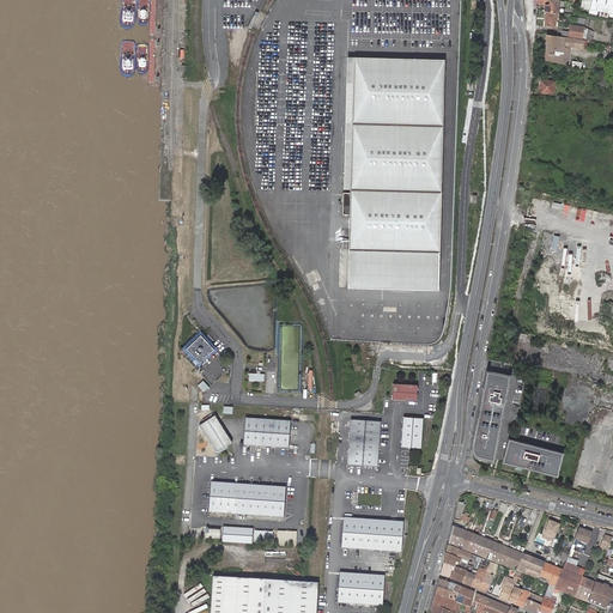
[(562,1),(556,0),(536,0),(536,5),(544,5),(544,12),(558,13),(558,5),(562,5),(562,1)]
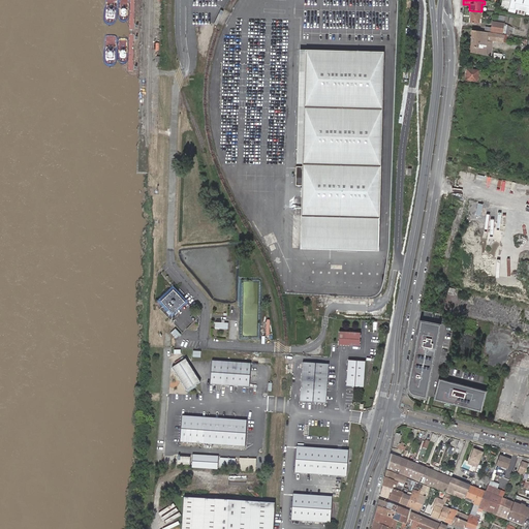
[(481,11),(469,10),(469,23),(479,23),(480,11),(481,11)]
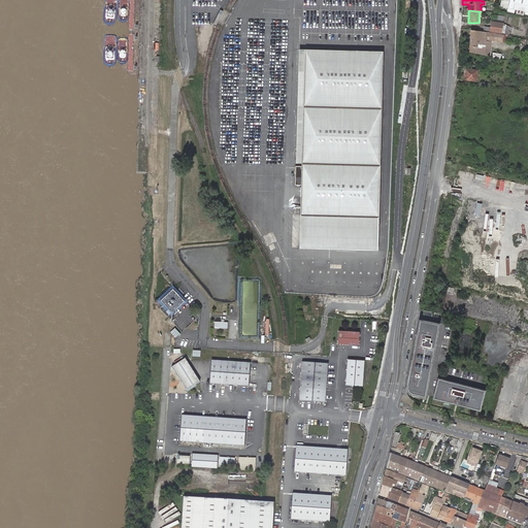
[(485,29),(501,32),(503,24),(492,22),(491,26),(486,25),(485,29)]
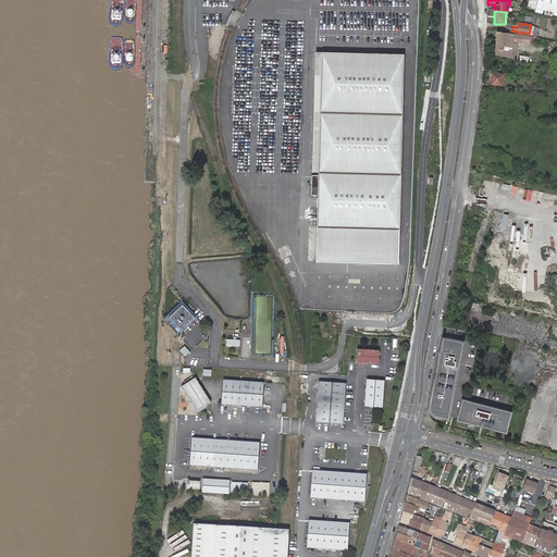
[(511,57),(512,47),(514,40),(514,33),(496,31),(495,50),(494,56),(507,56),(511,57)]
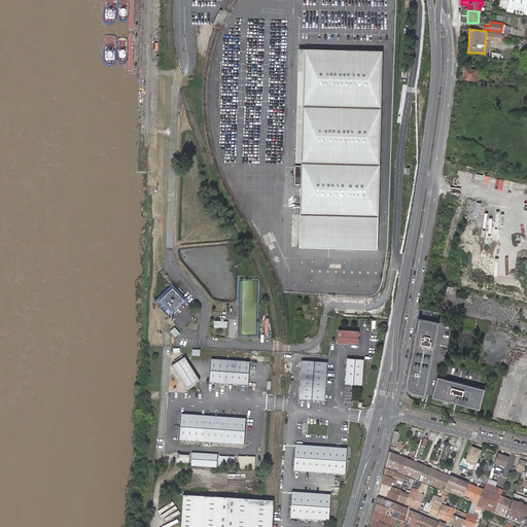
[(500,33),(486,31),(486,38),(501,41),(501,39),(502,33),(500,33)]
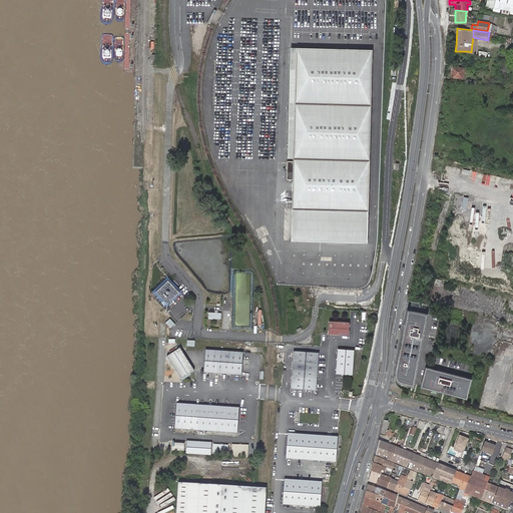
[(372,49),(296,48),(292,240),(367,241),(372,49)]
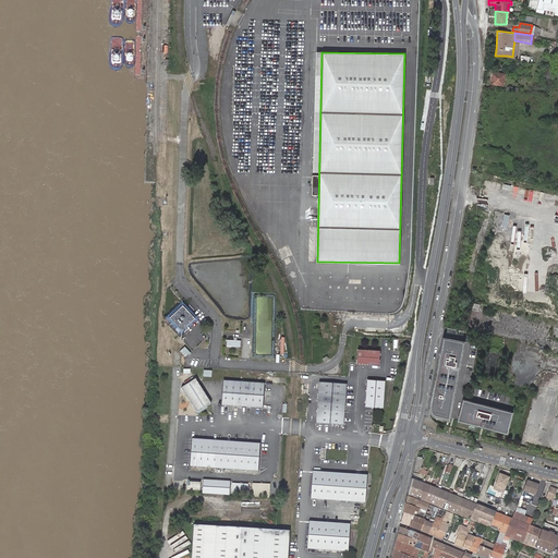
[(502,75),(490,73),(490,80),(493,80),(492,85),(501,86),(502,75)]
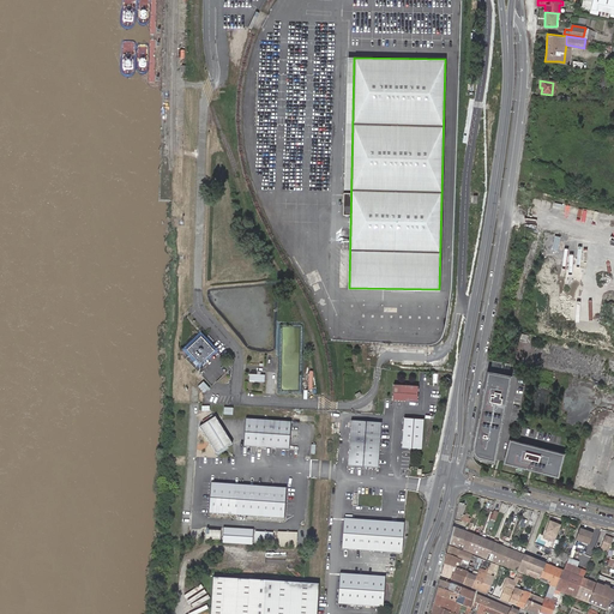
[(564,250),(565,242),(561,241),(561,236),(555,235),(553,248),(564,250)]
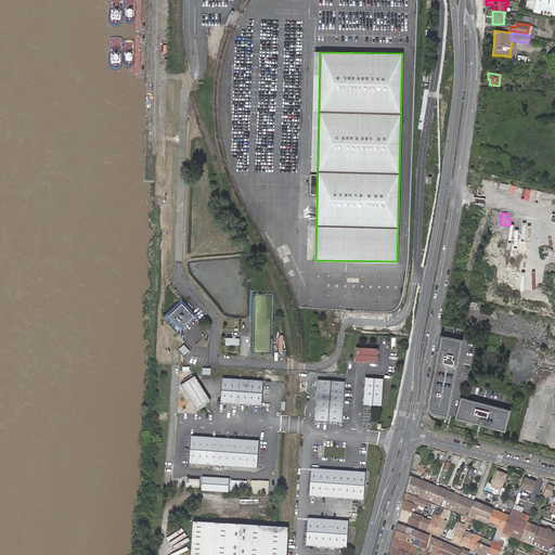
[(181,304),(169,314),(172,319),(181,327),(194,315),(181,304)]
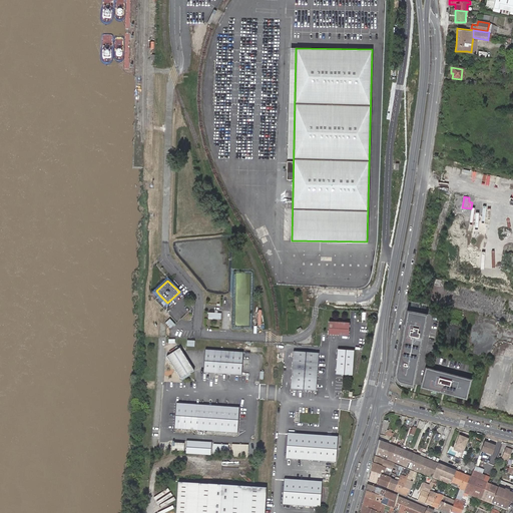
[(409,383),(423,313),(406,310),(394,372),(395,372),(395,373),(395,375),(395,376),(396,377),(396,378),(397,379),(398,380),(409,383)]
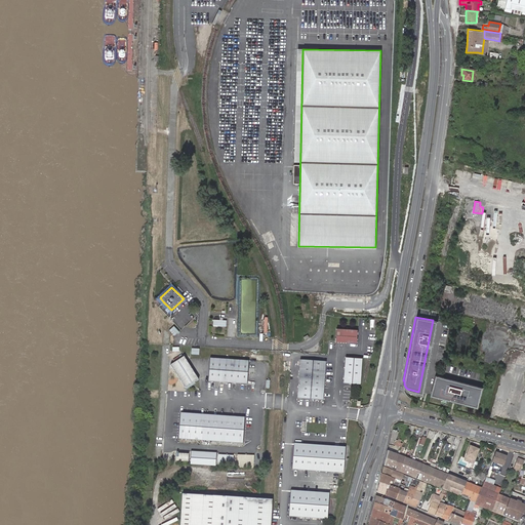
[(420,395),(436,321),(433,320),(418,392),(407,389),(406,388),(405,387),(405,386),(404,385),(404,384),(404,381),(404,380),(403,380),(403,381),(403,382),(403,385),(403,387),(404,389),(405,390),(407,391),(408,392),(410,392),(420,395)]
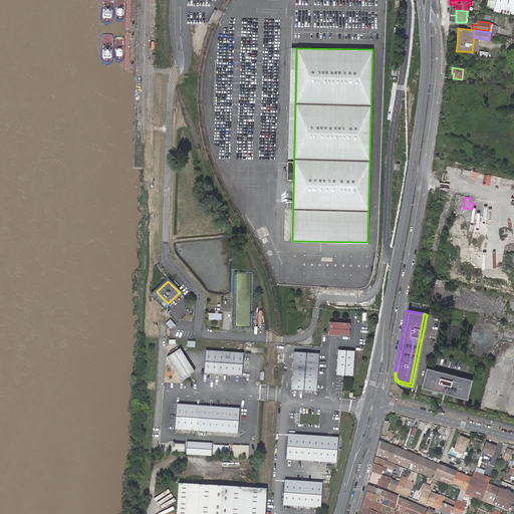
[(171,318),(166,323),(171,328),(176,324),(171,318)]
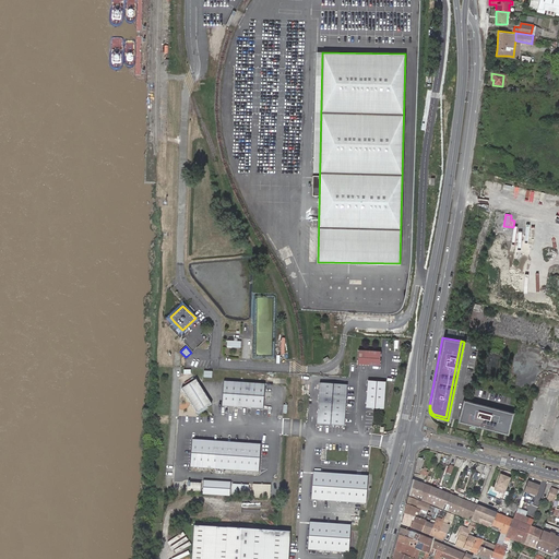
[(380,364),(381,351),(359,349),(358,363),(380,364)]
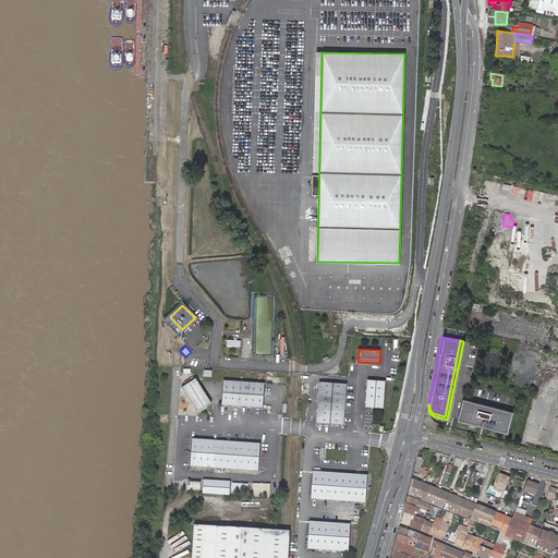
[(210,403),(195,378),(182,387),(197,411),(210,403)]
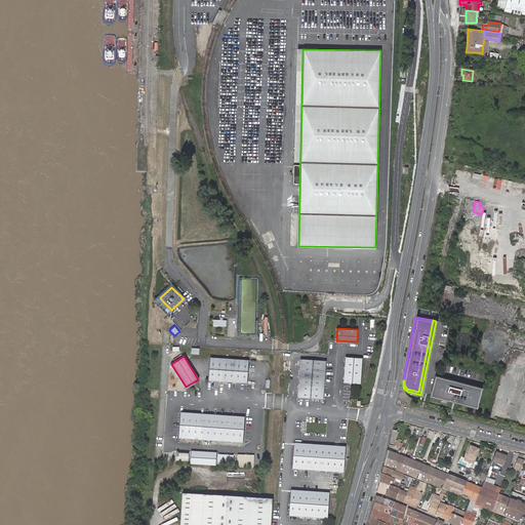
[(361,382),(363,357),(346,356),(345,381),(361,382)]
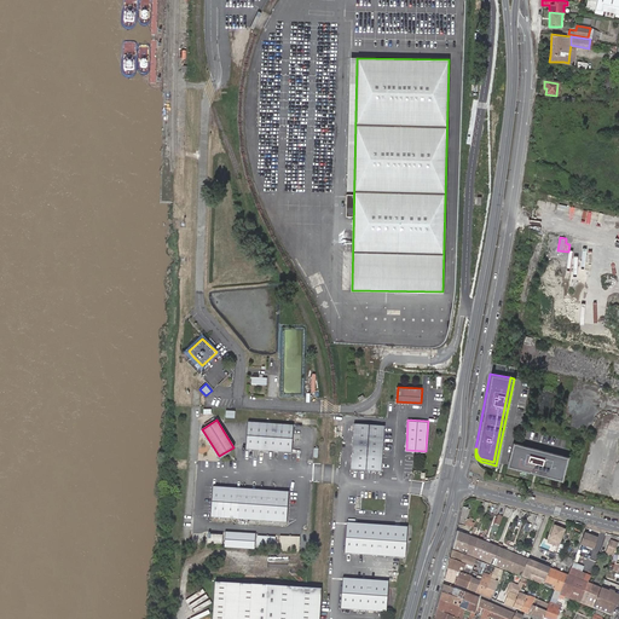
[(293,426),(248,422),(246,450),(290,452),(293,426)]
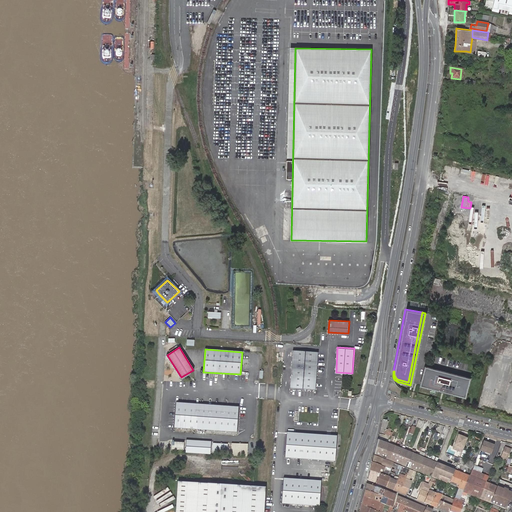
[(318,352),(292,351),(290,388),(315,390),(318,352)]
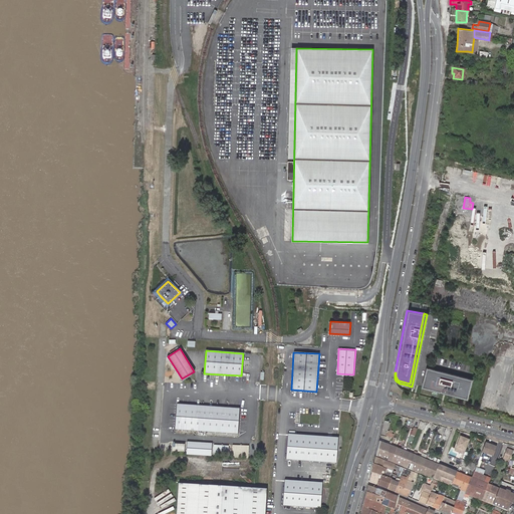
[(466,397),(470,381),(425,369),(421,383),(427,386),(427,388),(459,397),(459,395),(466,397)]
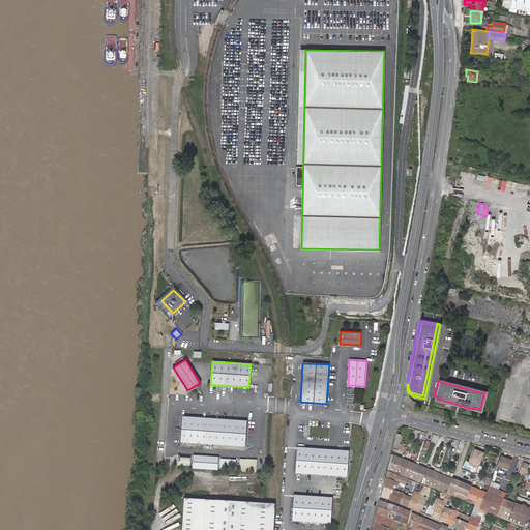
[(247,420),(182,417),(180,443),(245,447),(247,420)]
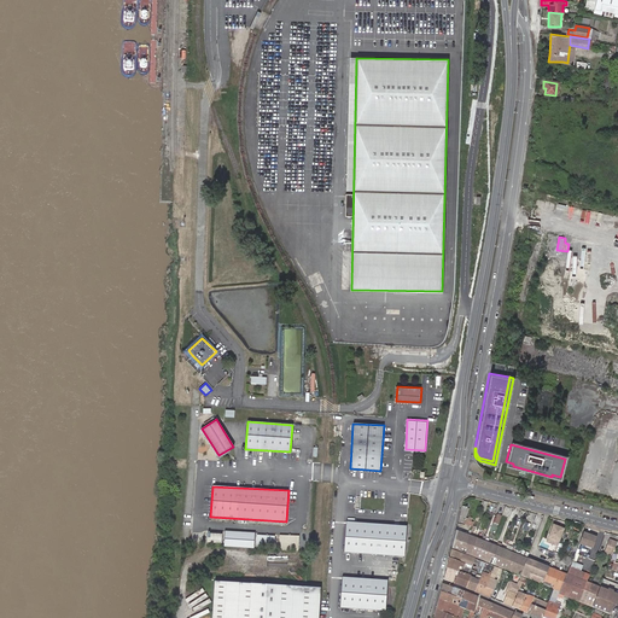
[(406,557),(408,526),(347,523),(344,553),(406,557)]
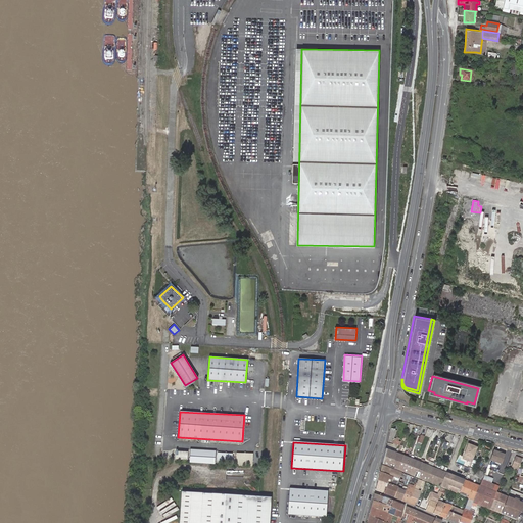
[(472,464),(477,448),(468,444),(463,460),(472,464)]
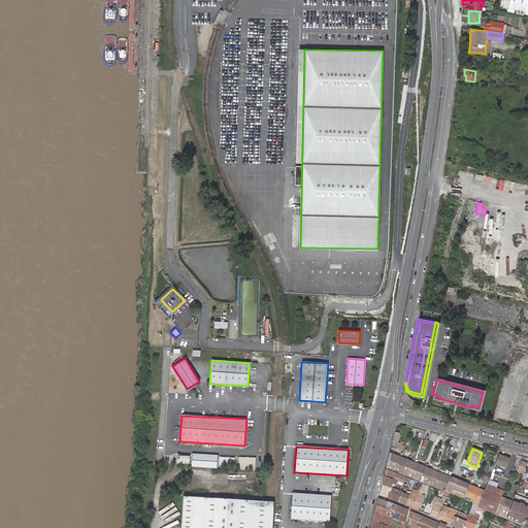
[(217,468),(218,455),(192,454),(191,466),(217,468)]
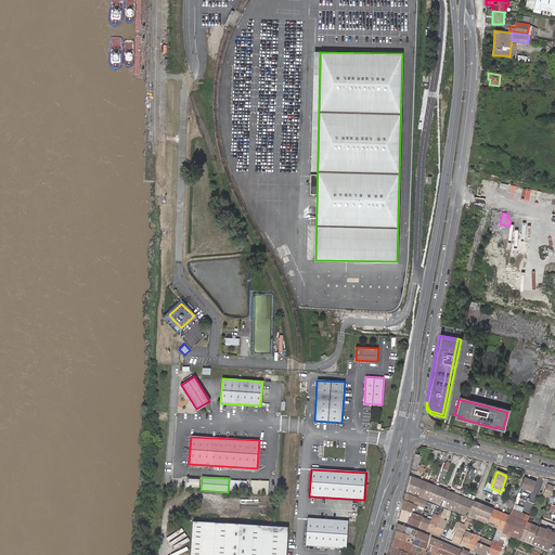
[(418,490),(422,482),(410,478),(408,486),(418,490)]
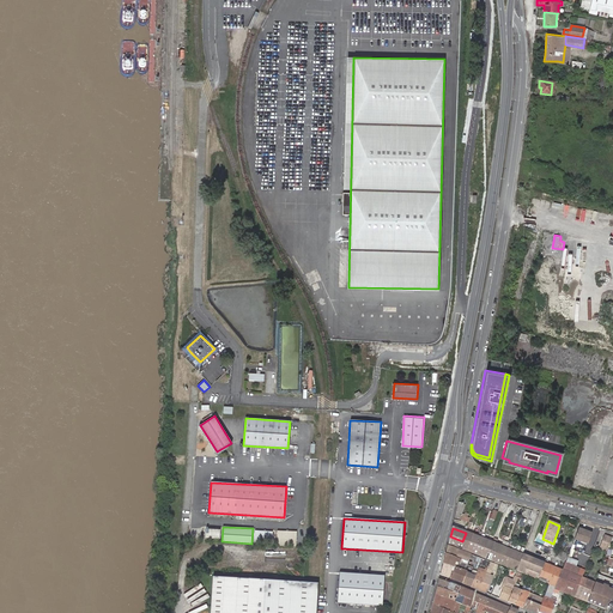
[(219,539),(220,530),(206,529),(205,538),(219,539)]
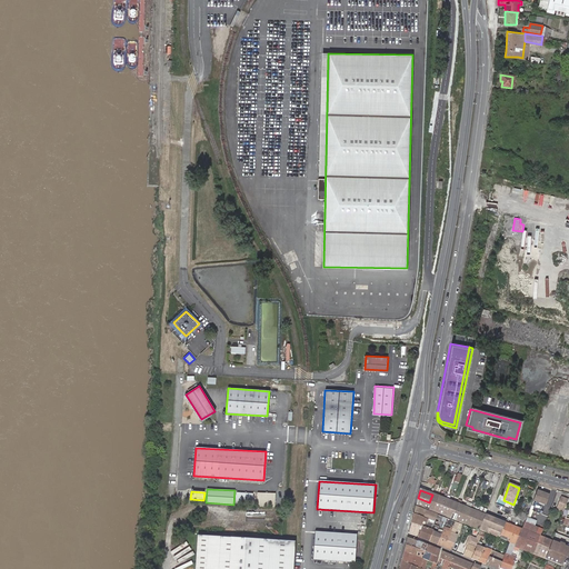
[(546,506),(550,497),(538,491),(533,501),(546,506)]
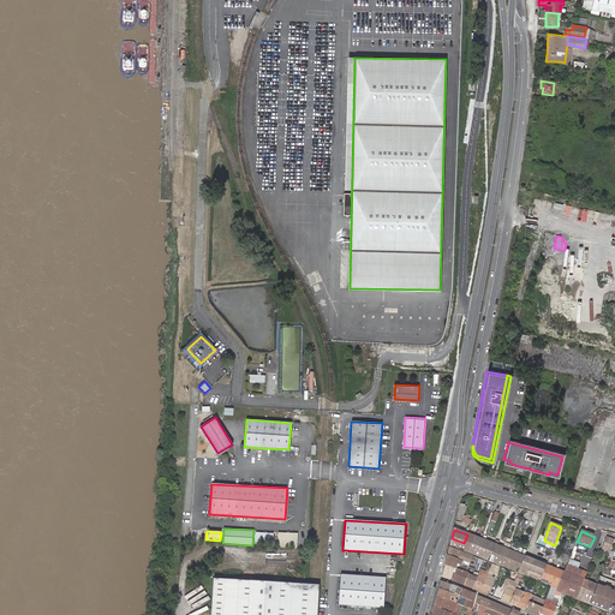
[(274,533),(256,532),(255,543),(273,544),(274,533)]
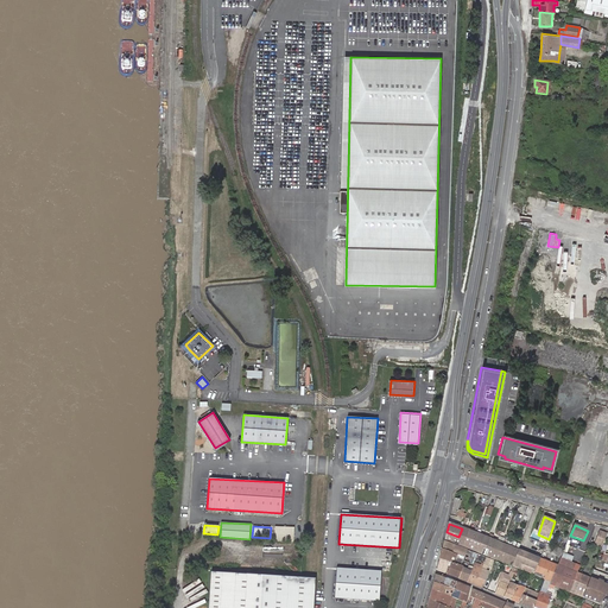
[(295,527),(276,526),(274,540),(295,542),(295,527)]
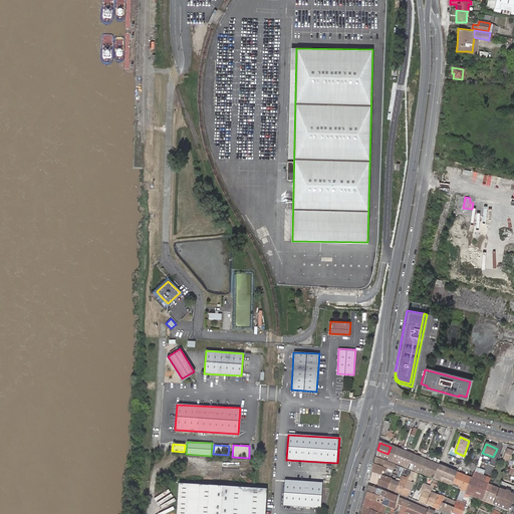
[(397,449),(391,447),(388,454),(384,461),(392,463),(397,449)]
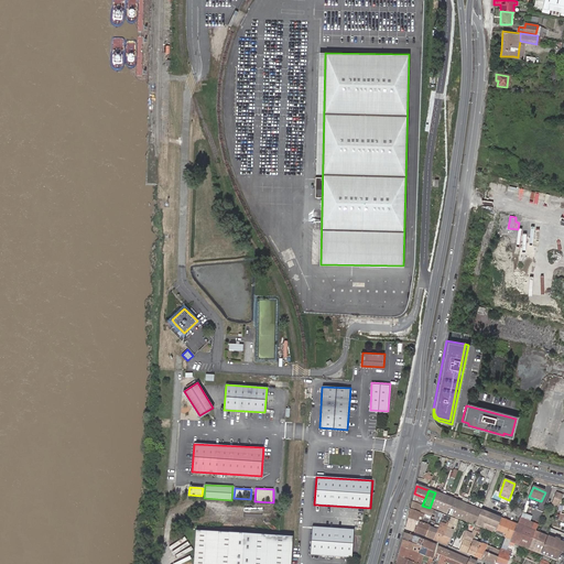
[(442,496),(435,492),(430,508),(436,511),(442,496)]
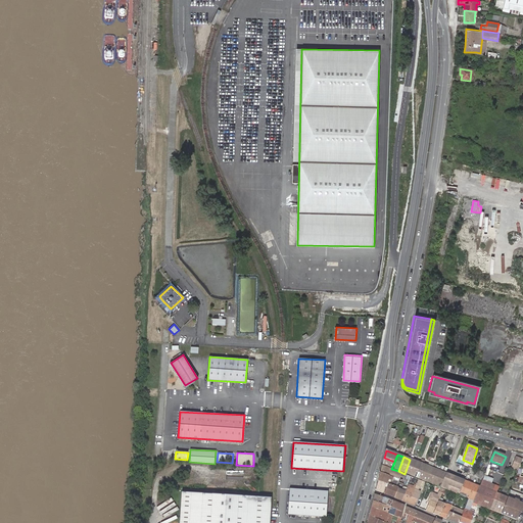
[(519,469),(522,459),(517,457),(514,467),(519,469)]
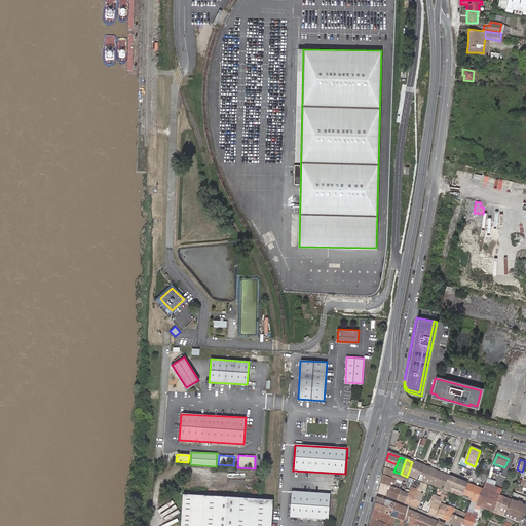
[(393,472),(397,464),(386,460),(384,467),(393,472)]
